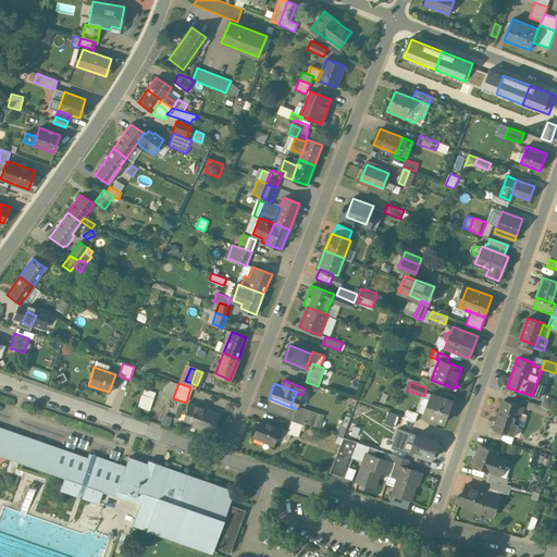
[(517,391),(507,387),(507,386),(503,384),(500,393),(515,397),(517,391)]
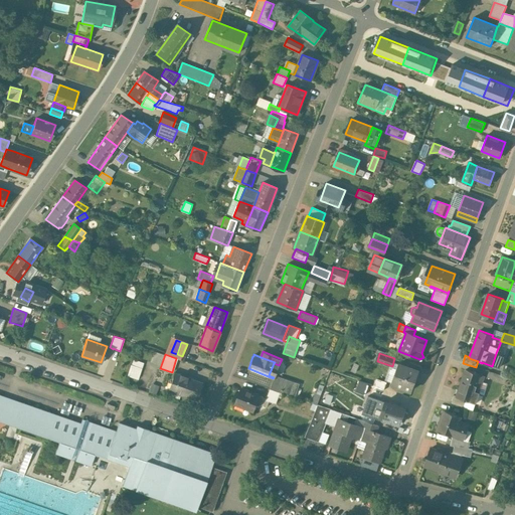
[(127,375),(138,379),(145,362),(134,358),(127,375)]
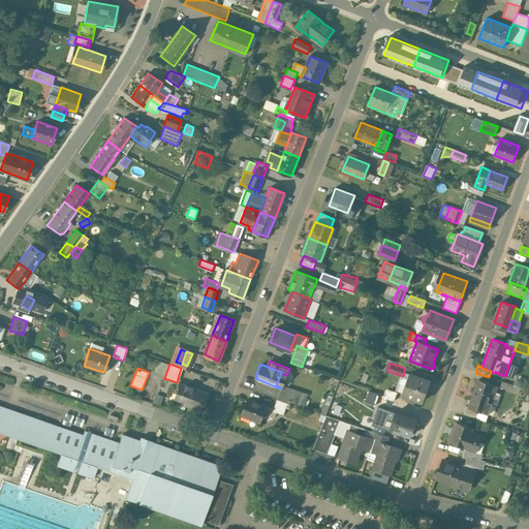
[(433,376),(422,372),(419,377),(430,381),(430,382),(431,382),(433,376)]
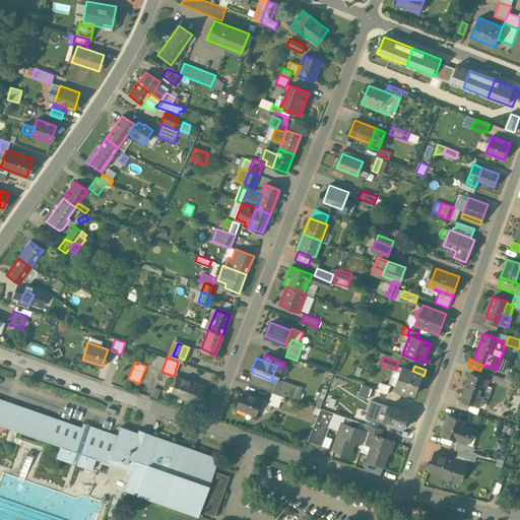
[(412,371),(402,368),(395,386),(415,394),(423,376),(423,375),(412,371)]
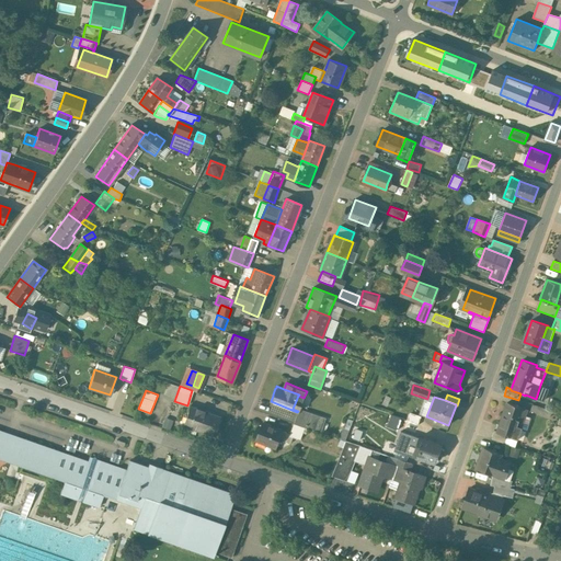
[(523,408),(506,402),(497,432),(507,436),(518,439),(522,427),(517,426),(523,408)]
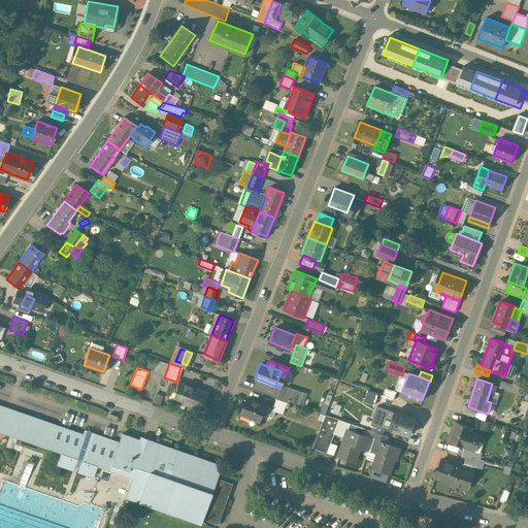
[(514,385),(501,381),(499,387),(512,391),(514,385)]
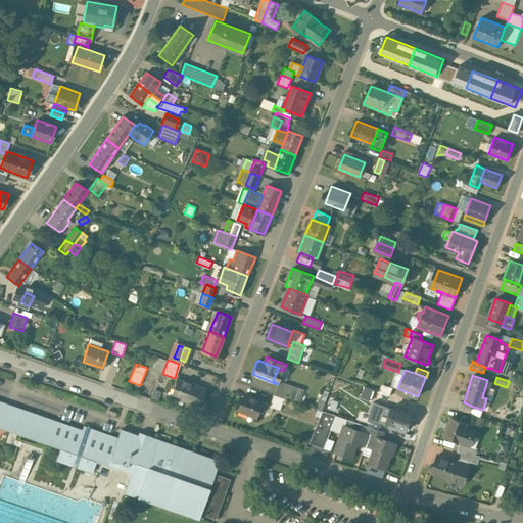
[(204,388),(177,378),(170,396),(183,400),(198,407),(204,388)]
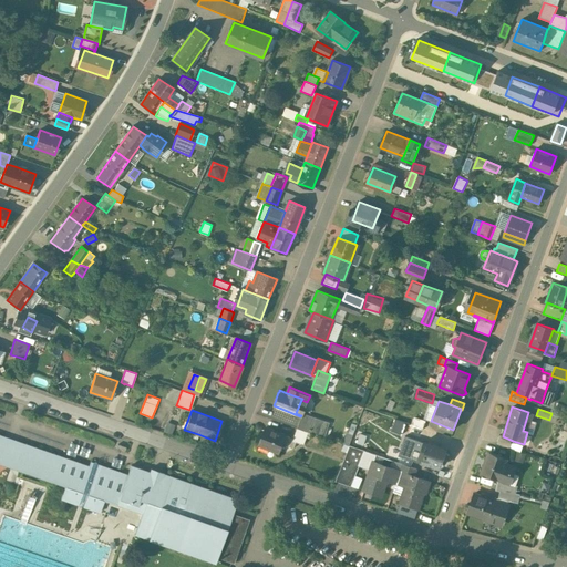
[(329,425),(301,415),(300,416),(297,429),(308,432),(325,437),(329,425)]
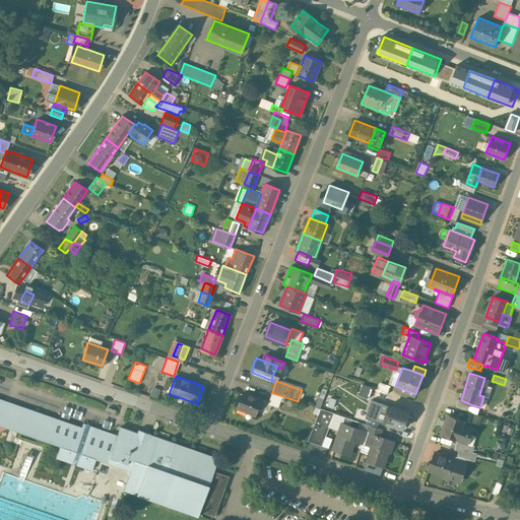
[(390,387),(379,384),(377,391),(387,395),(390,387)]
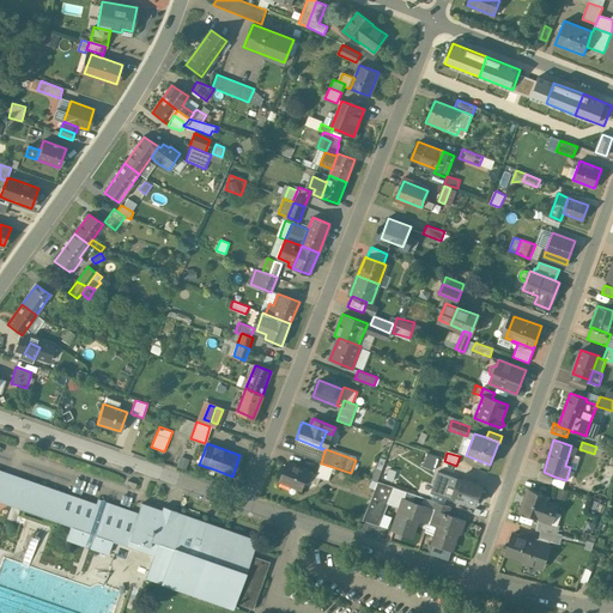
[(186,468),(188,459),(181,456),(178,466),(186,468)]
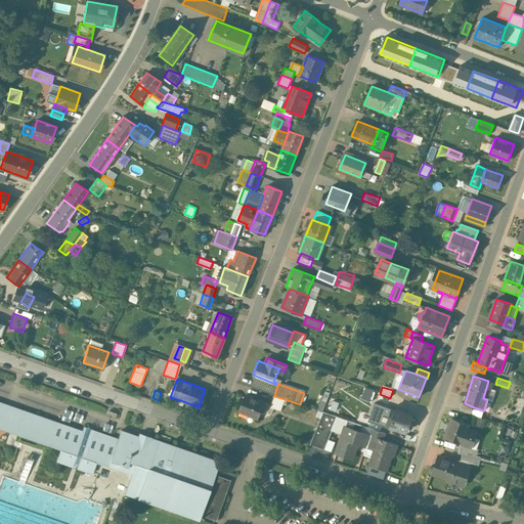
[(380,394),(374,392),(372,399),(388,404),(390,398),(380,394)]
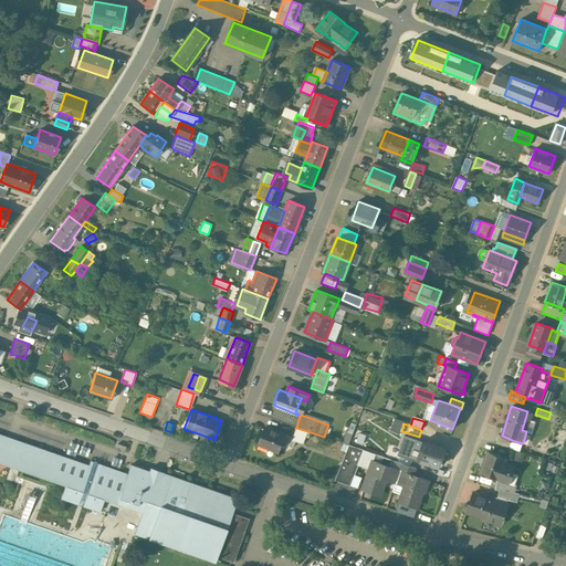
[(285,435),(264,427),(258,443),(259,444),(259,443),(269,447),(269,448),(279,452),(282,443),(285,435)]
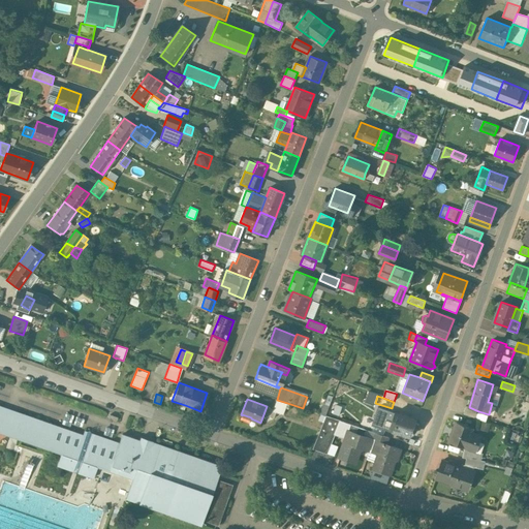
[(287,403),(277,400),(273,409),(273,411),(276,412),(283,414),(287,403)]
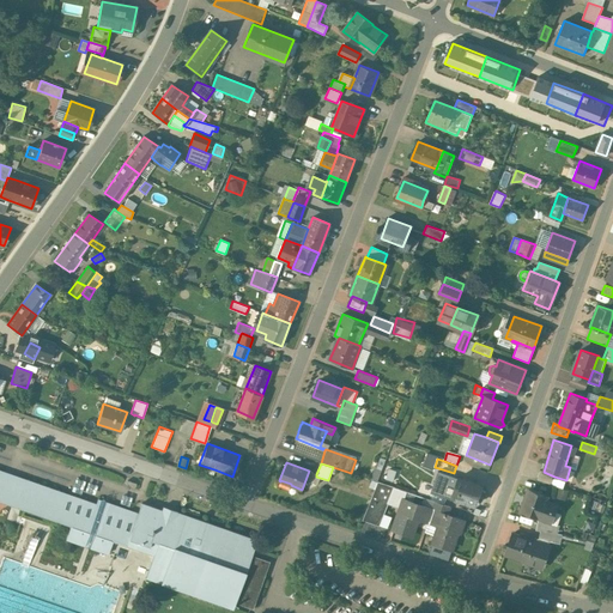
[(176,513),(162,508),(162,510),(141,503),(138,514),(105,502),(103,499),(101,499),(101,501),(97,499),(96,504),(60,491),(59,490),(56,490),(49,487),(48,486),(47,486),(40,484),(38,483),(36,484),(29,480),(28,479),(25,480),(0,471),(0,501),(71,526),(66,540),(108,554),(113,540),(153,554),(146,576),(151,577),(150,580),(162,583),(231,607),(231,608),(232,608),(235,604),(252,556),(256,540),(176,513)]
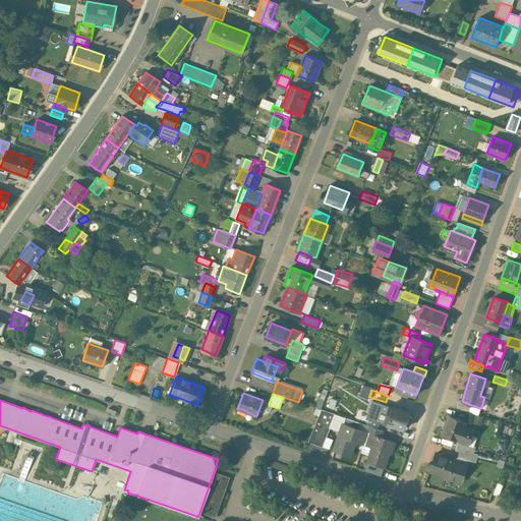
[(263,400),(259,408),(270,412),(272,406),(269,405),(269,403),(263,400)]
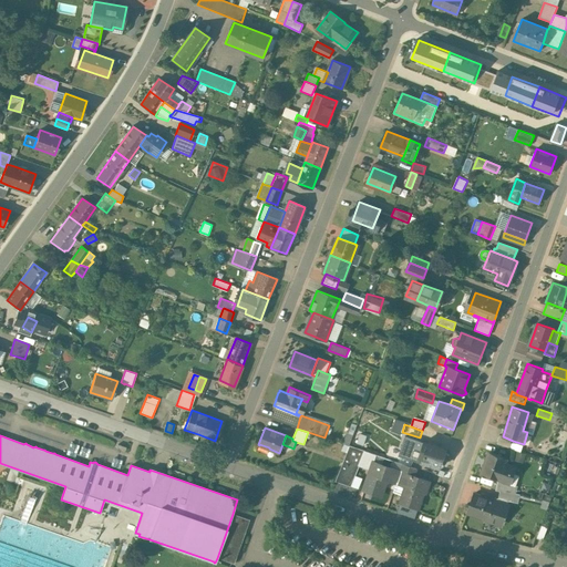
[(513,441),(503,436),(500,435),(496,444),(511,449),(513,441)]
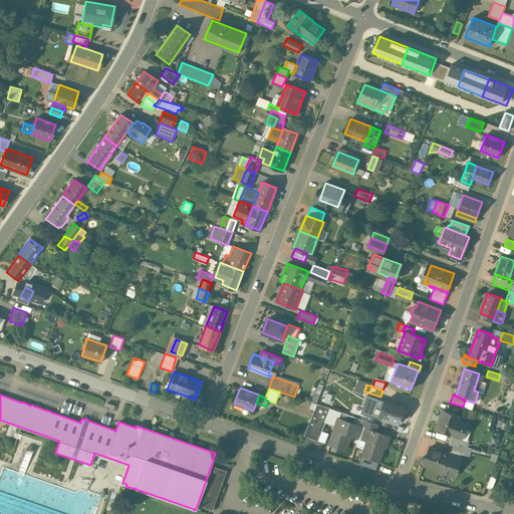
[(384,402),(367,396),(361,413),(375,418),(375,420),(377,421),(379,416),(384,402)]
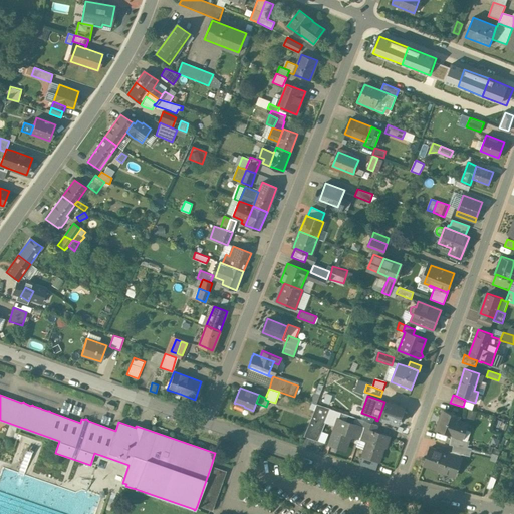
[(405,409),(384,402),(379,416),(399,423),(405,409)]
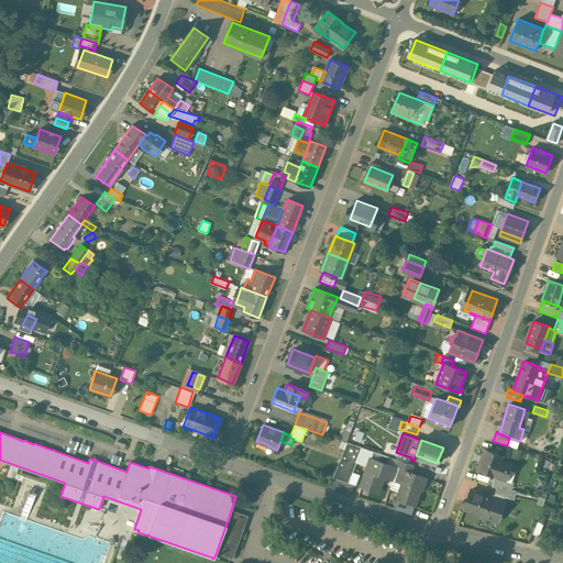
[(348,443),(334,477),(348,482),(355,462),(368,466),(371,459),(373,452),(348,443)]
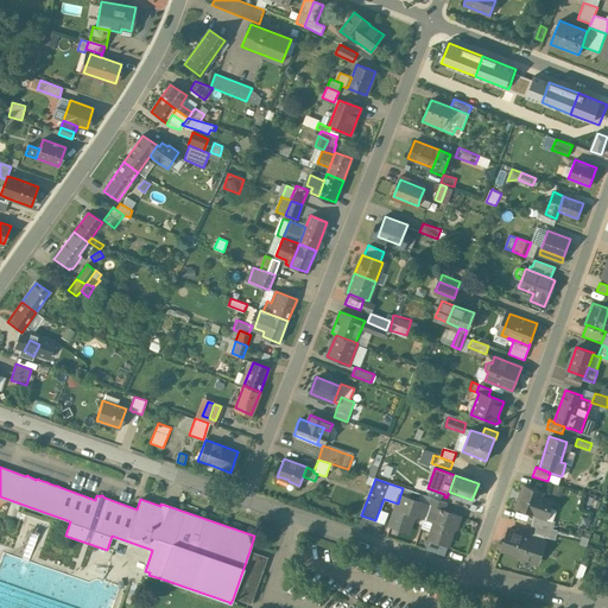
[(543,492),(524,486),(517,507),(536,514),(542,498),(543,492)]
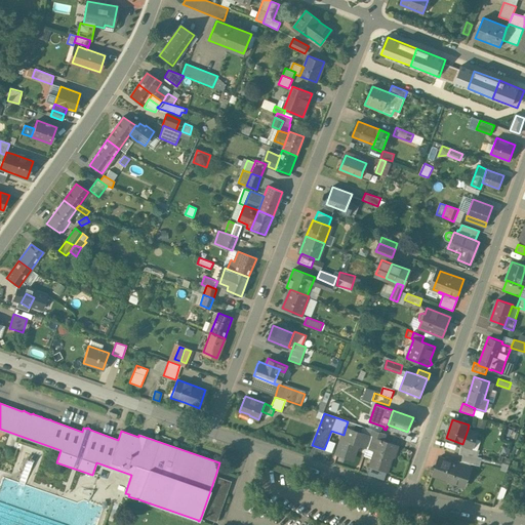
[(346,428),(344,435),(336,453),(353,459),(358,444),(367,447),(370,437),(361,434),(361,433),(346,428)]
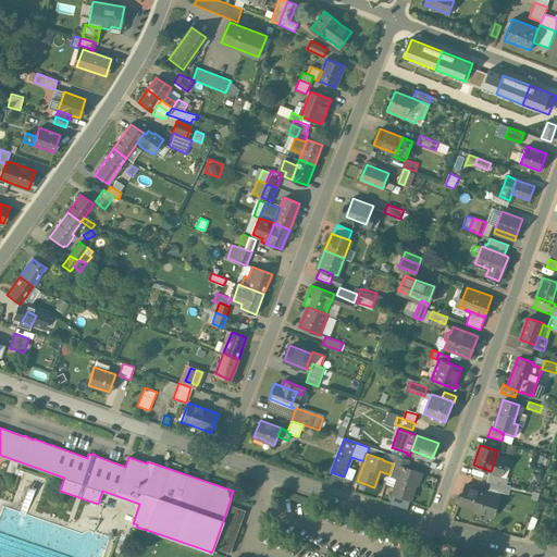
[(409,460),(396,456),(393,463),(407,468),(409,460)]
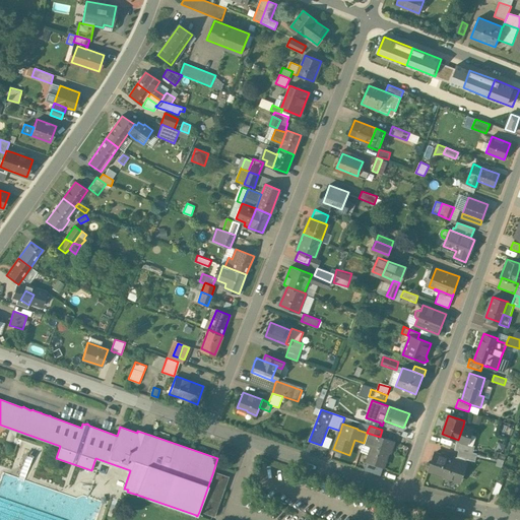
[(463,426),(458,440),(465,443),(470,428),(463,426)]
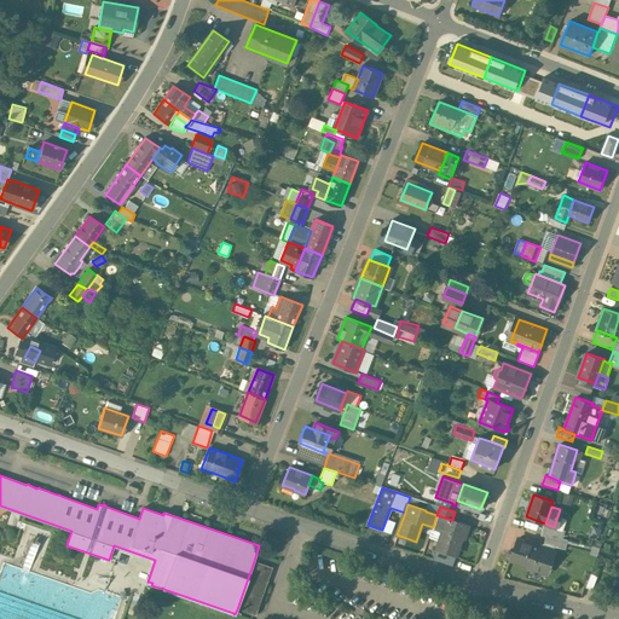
[(452,520),(437,515),(433,527),(443,531),(437,549),(456,555),(462,537),(464,538),(468,525),(452,520)]
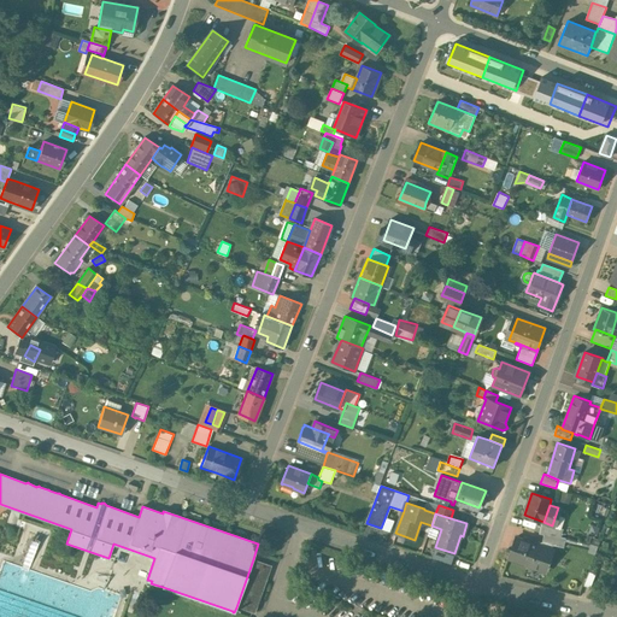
[(552,526),(544,522),(539,533),(544,534),(560,538),(563,530),(552,527),(552,526)]
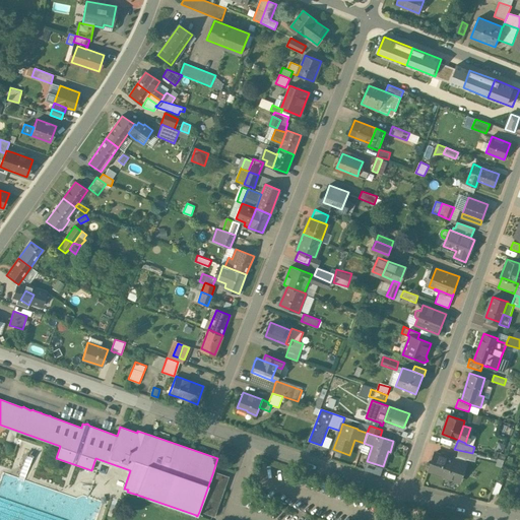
[(321,445),(309,441),(305,451),(317,455),(321,445)]
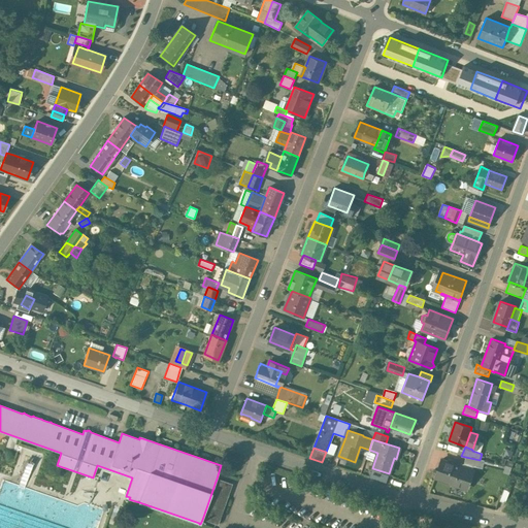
[(480,460),(465,457),(464,464),(483,469),(484,461),(480,460)]
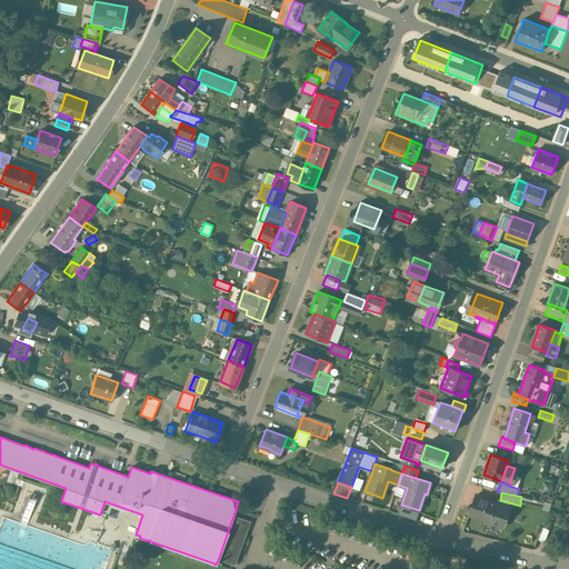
[(482,498),(476,496),(469,515),(489,522),(497,502),(482,498)]
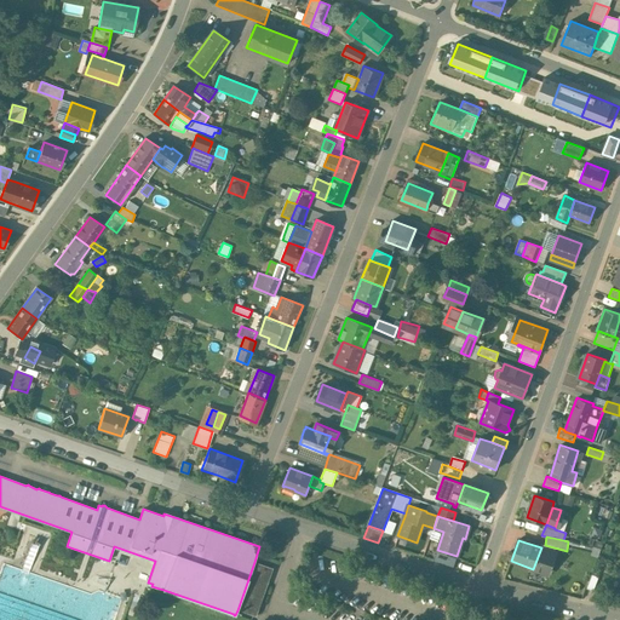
[(555,552),(541,547),(533,569),(546,574),(555,552)]
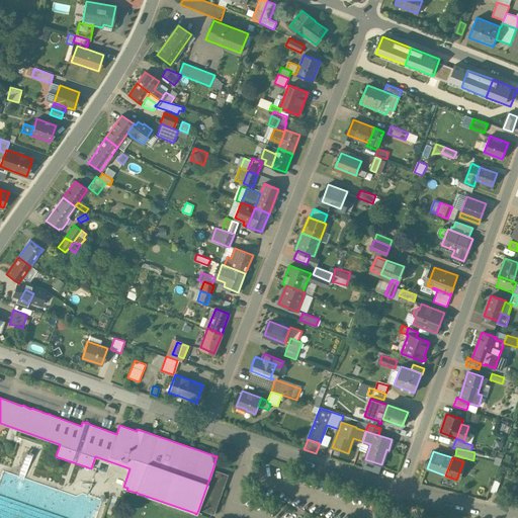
[(212,469),(198,510),(213,515),(228,475),(212,469)]
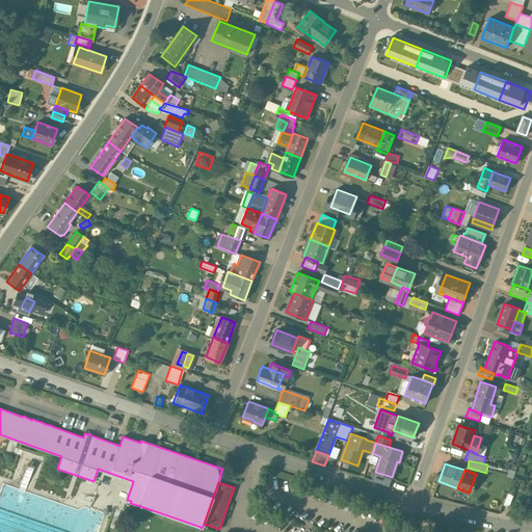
[(507,494),(503,505),(509,507),(513,496),(507,494)]
